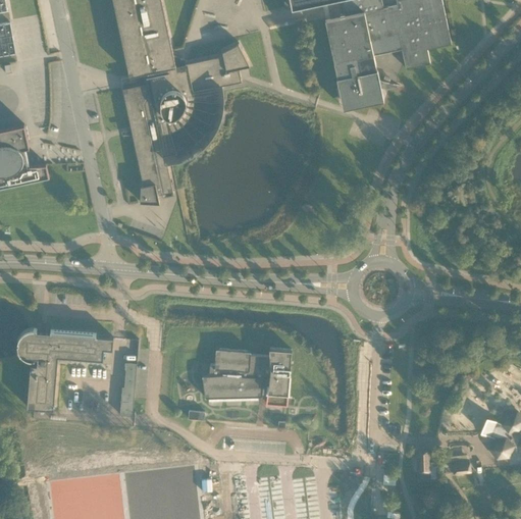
[(111,0),(128,78),(129,78),(132,89),(121,91),(131,132),(125,133),(126,137),(132,137),(143,188),(140,189),(139,204),(159,205),(157,197),(161,196),(161,199),(172,197),(164,156),(173,155),(181,152),(190,148),(197,142),(202,136),(207,130),(211,121),(213,114),(215,106),(215,97),(214,89),(241,84),(238,70),(249,68),(238,46),(221,54),(222,58),(185,65),(183,60),(172,57),(160,0),(111,0)]
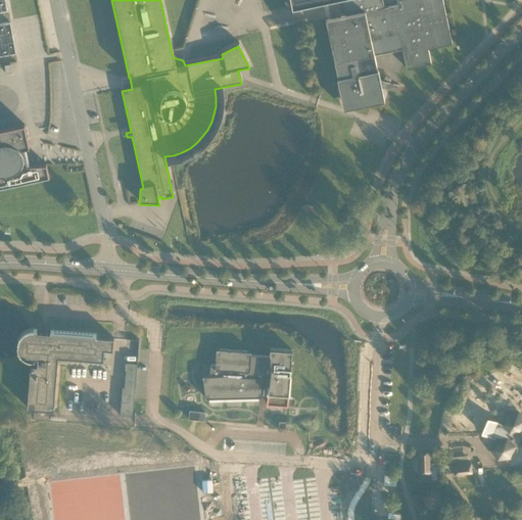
[(340,0),(345,18),(331,21),(327,22),(325,22),(337,81),(336,82),(343,112),(384,103),(381,91),(386,92),(388,86),(380,83),(378,73),(377,73),(374,58),(401,52),(406,72),(430,66),(427,52),(452,47),(441,0),(394,0),(397,9),(388,10),(387,9),(383,10),(380,0),(283,0),(285,10),(333,0),(340,0)]
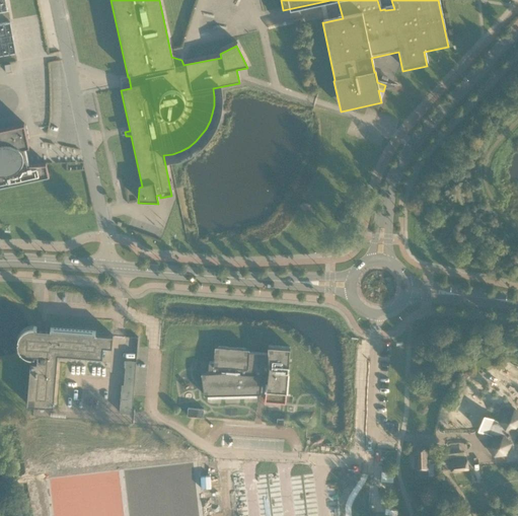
[(0,61),(15,58),(9,27),(0,28),(0,61)]
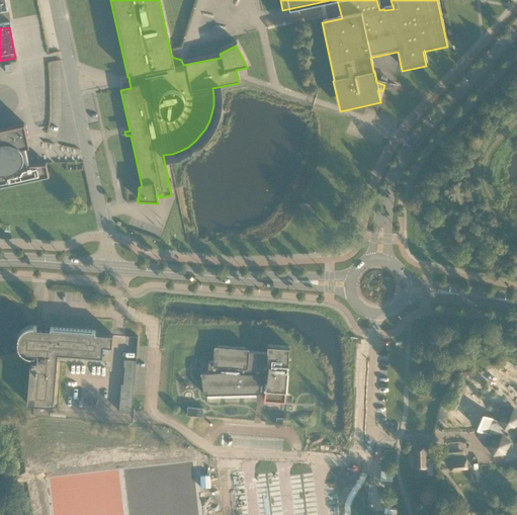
[(0,190),(49,180),(45,165),(27,166),(24,150),(28,149),(23,125),(0,131),(0,190)]
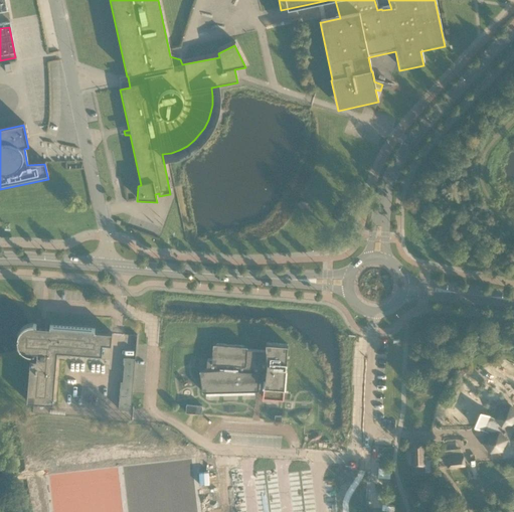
[(22,350),(25,354),(29,356),(34,357),(34,355),(37,355),(36,362),(29,362),(26,404),(52,406),(56,353),(101,357),(102,346),(110,347),(111,335),(94,334),(95,332),(49,328),(48,330),(35,329),(35,327),(32,327),(29,328),(25,331),(22,334),(20,338),(20,342),(20,346),(22,350)]
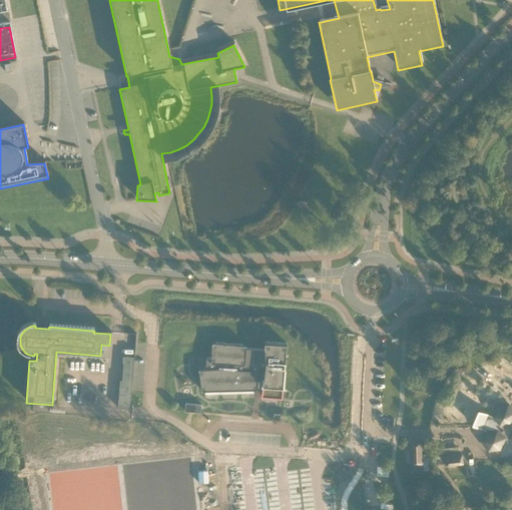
[(261,399),(281,400),(286,346),(265,345),(265,352),(245,351),(245,348),(211,345),(210,361),(205,360),(204,371),(197,372),(200,393),(257,392),(258,383),(263,383),(261,399)]
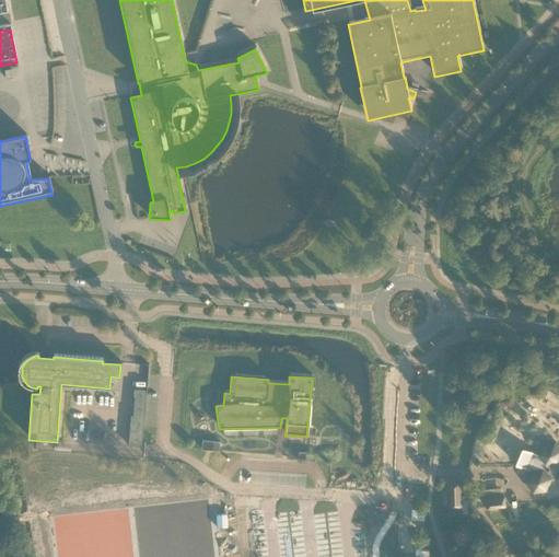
[(127,448),(141,449),(143,418),(130,417),(127,448)]
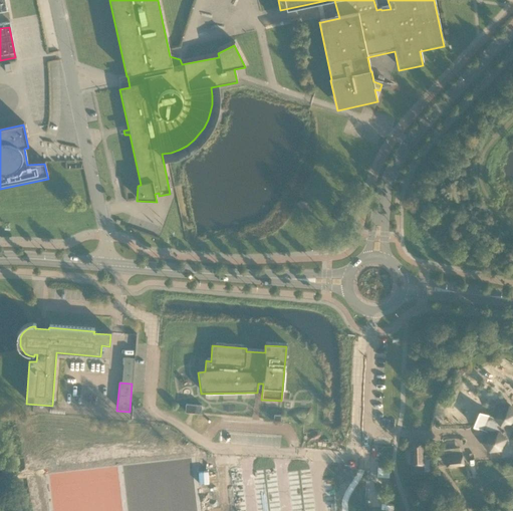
[(200,416),(201,408),(185,406),(184,415),(200,416)]
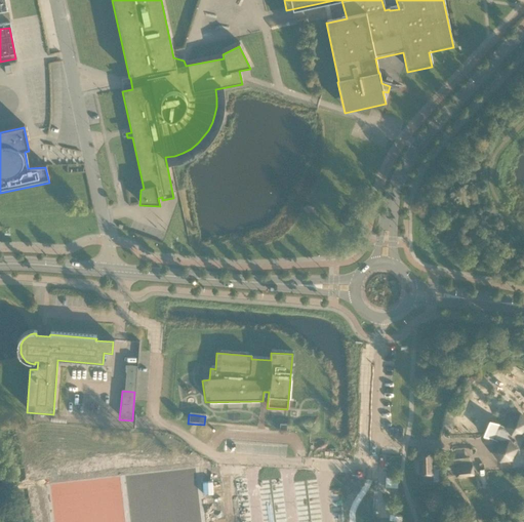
[(497,442),(497,443),(496,443),(492,453),(499,463),(510,462),(515,451),(520,450),(523,455),(523,439),(523,440),(521,436),(523,428),(523,423),(519,416),(508,417),(502,428),(504,429),(502,430),(493,426),(489,423),(482,437),(488,438),(497,442)]
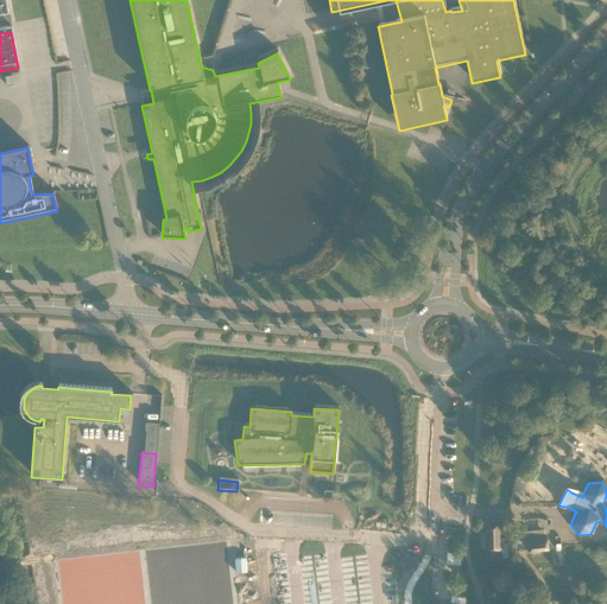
[(499,526),(485,526),(485,532),(486,551),(494,551),(499,551),(500,551),(500,545),(506,545),(506,533),(499,533),(499,532),(499,526)]
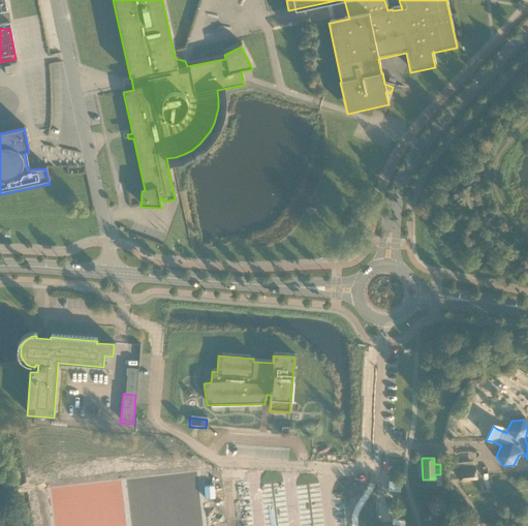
[(474,475),(473,467),(457,469),(458,470),(458,477),(474,475)]
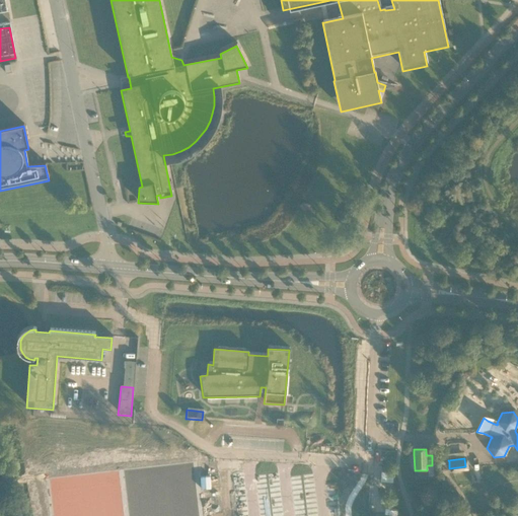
[(427,484),(427,473),(426,473),(426,470),(422,470),(422,473),(415,473),(415,481),(421,481),(421,484),(427,484)]
